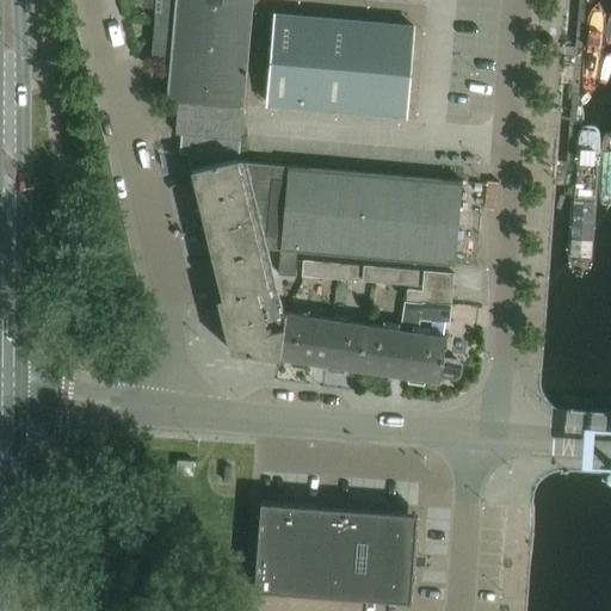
[(159,0),(154,57),(171,59),(167,99),(179,100),(177,134),(183,134),(241,139),(253,0),(159,0)]
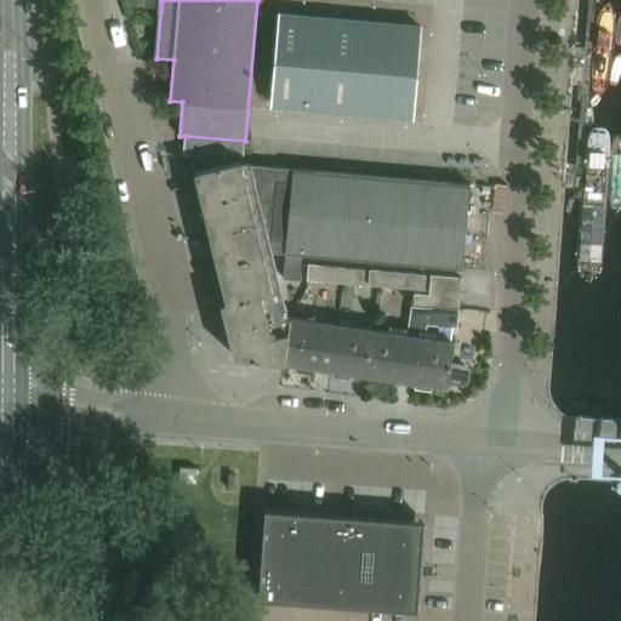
[(620,0),(599,0),(594,73),(620,74),(620,0)]
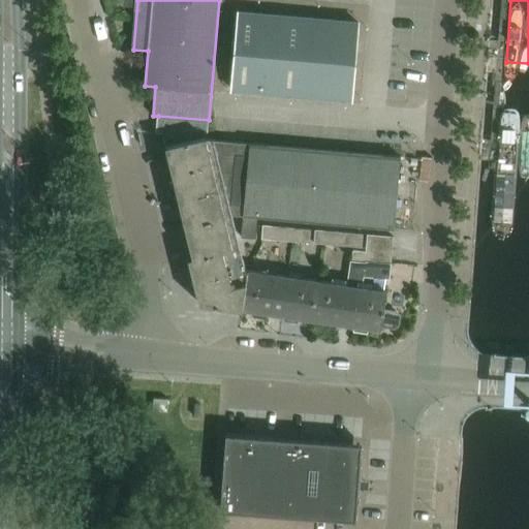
[(359,23),(239,11),(232,89),(351,100),(359,23)]
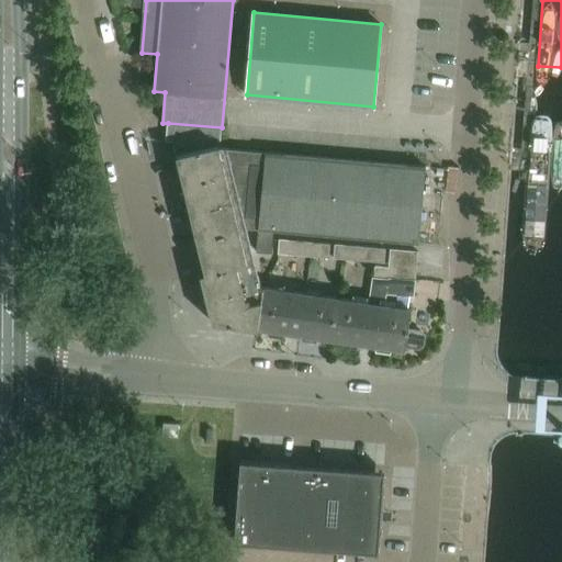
[(561,76),(539,75),(530,206),(555,209),(561,120),(561,76)]
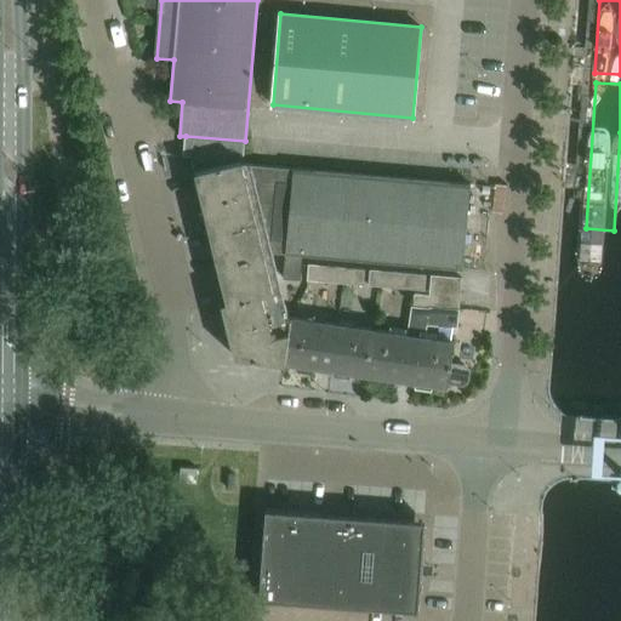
[(243,161),(245,141),(186,136),(183,155),(192,157),(223,159),(243,161)]
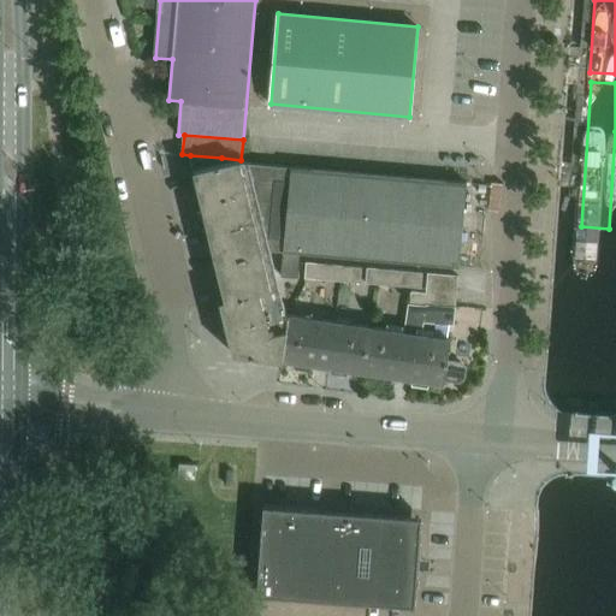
[(241,160),(221,158),(190,155),(225,298),(220,300),(232,354),(235,354),(235,353),(280,360),(288,315),(277,313),(262,249),(283,250),(300,253),(458,266),(467,182),(241,163),(241,160)]
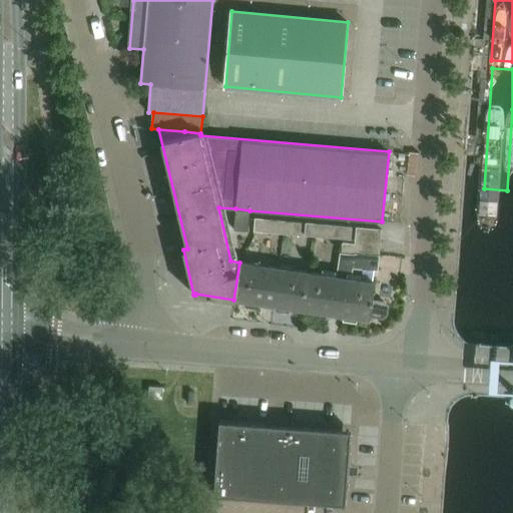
[(466,197),(458,318),(482,319),(490,199),(466,197)]
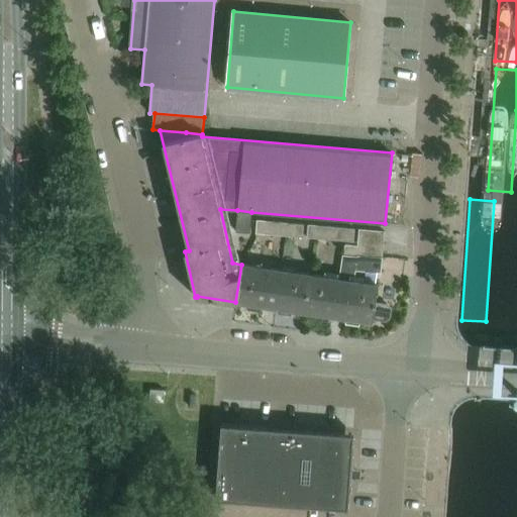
[(251,212),(237,210),(235,231),(249,232),(251,212)]
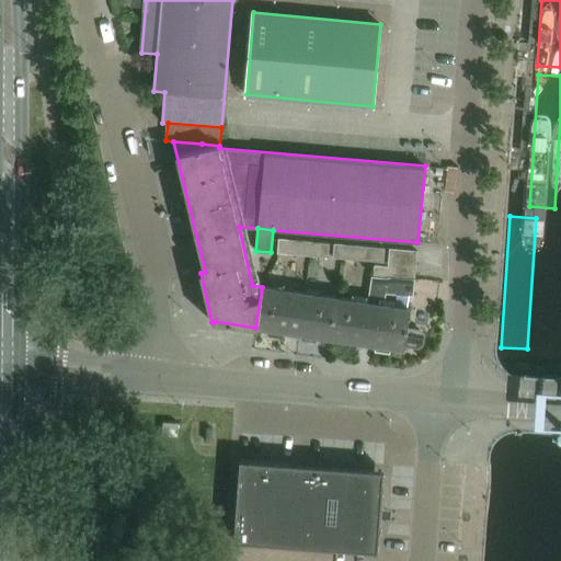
[(330,243),(279,239),(277,253),(329,258),(330,243)]
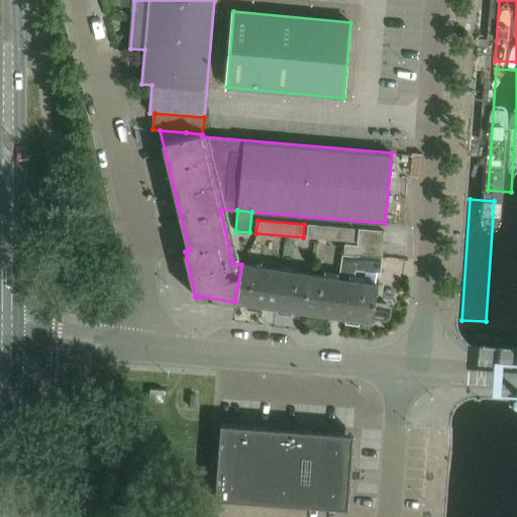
[(308,224),(308,226),(307,237),(353,241),(354,229),(308,224)]
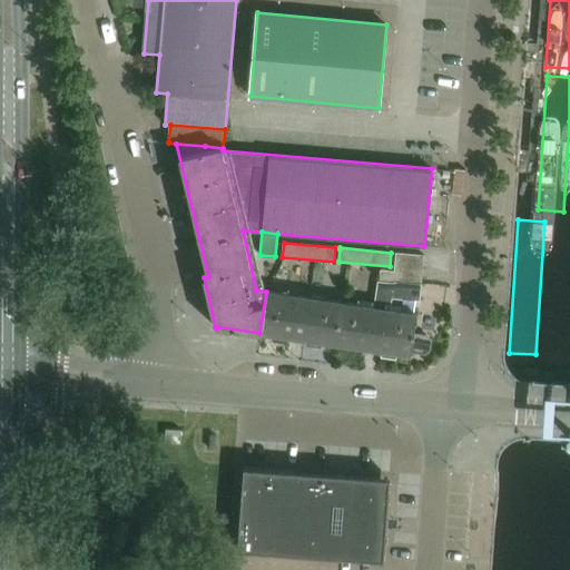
[(393,282),(394,281),(421,283),(422,283),(424,255),(395,253),(394,272),(380,271),(380,281),(393,282)]
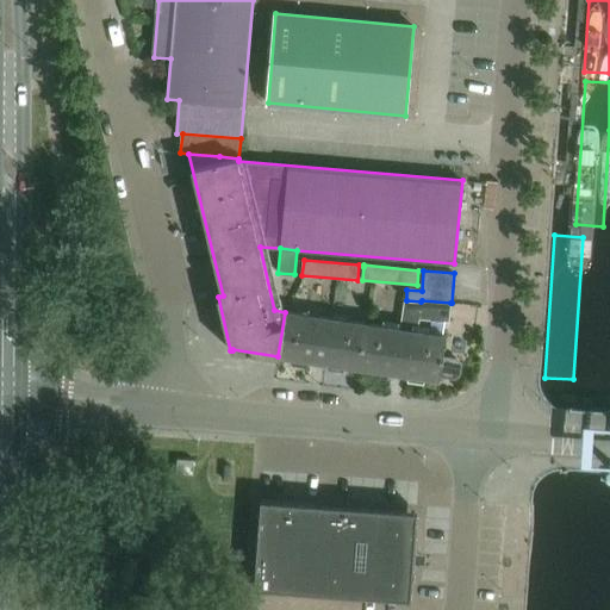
[(399,329),(365,324),(359,368),(439,380),(440,378),(443,355),(446,336),(442,335),(429,334),(417,331),(419,319),(431,319),(444,321),(449,322),(450,303),(422,300),(421,302),(406,300),(404,300),(399,329)]
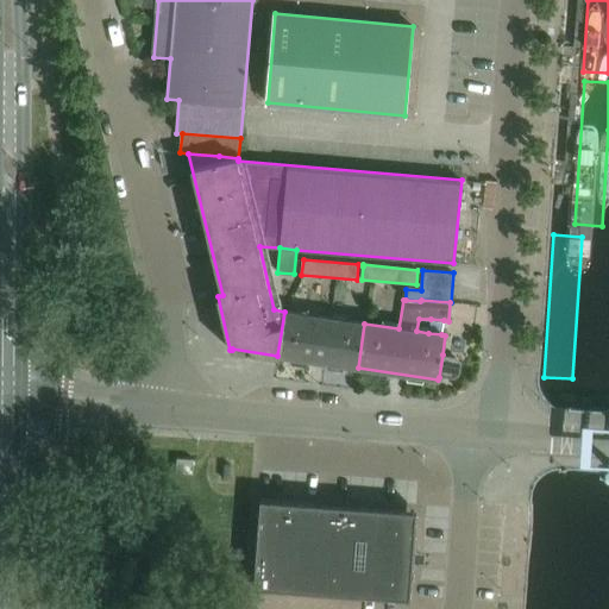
[(358,368),(364,324),(284,312),(277,356),(358,368)]
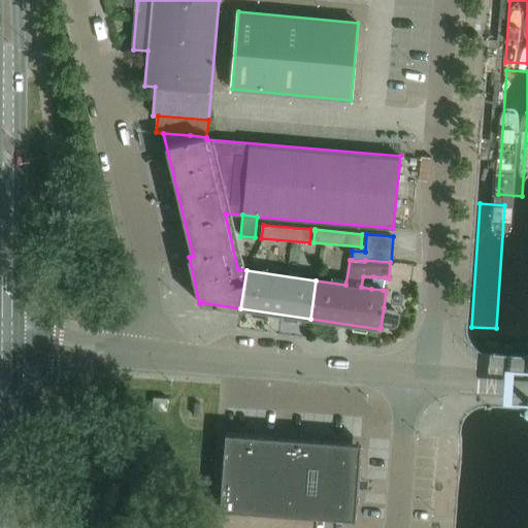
[(373,276),(371,289),(383,290),(385,277),(373,276)]
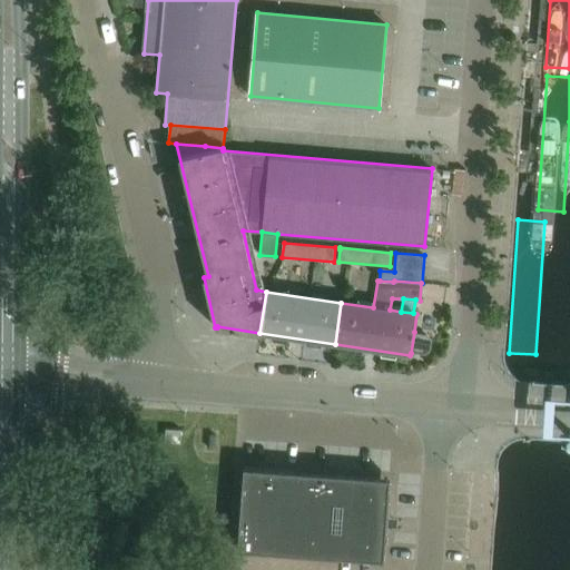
[(414,332),(411,353),(424,354),(430,350),(432,341),(428,334),(414,332)]
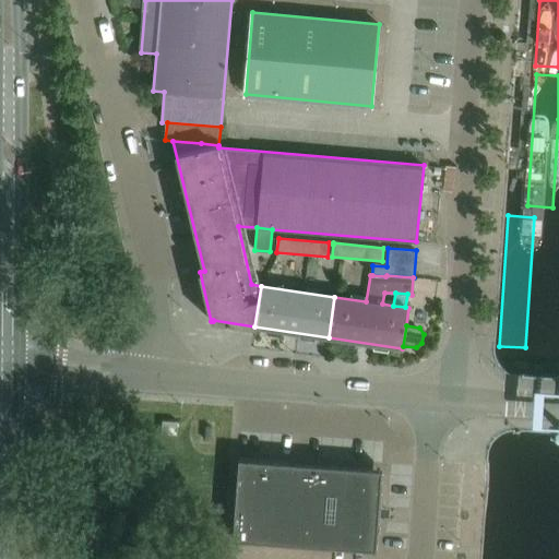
[(178,433),(179,421),(163,421),(162,433),(178,433)]
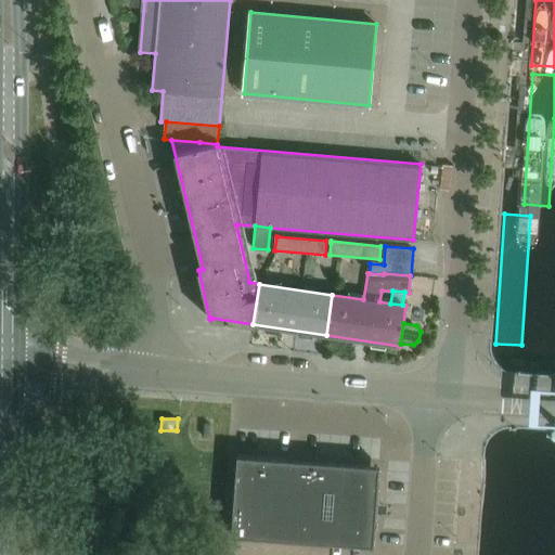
[(235,464),(231,534),(373,545),(378,475),(295,460),(284,457),(239,454),(236,454),(235,464)]
